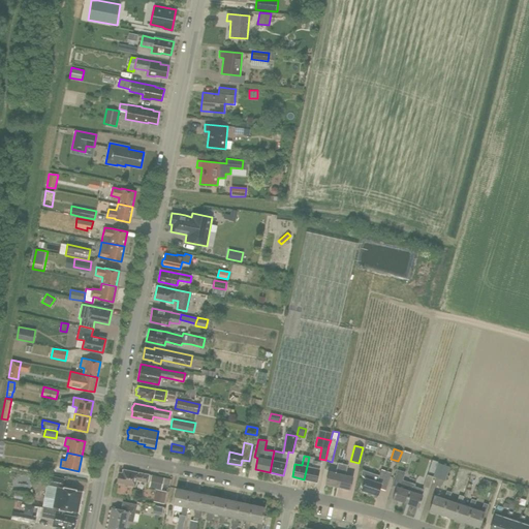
[(320,462),(313,460),(314,458),(309,457),(304,479),(316,481),(319,469),(319,465),(320,462)]
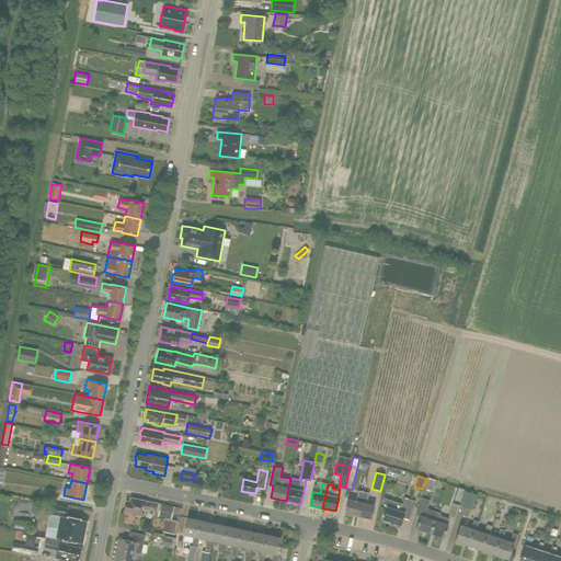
[(345,513),(358,516),(364,492),(358,491),(356,501),(348,500),(345,513)]
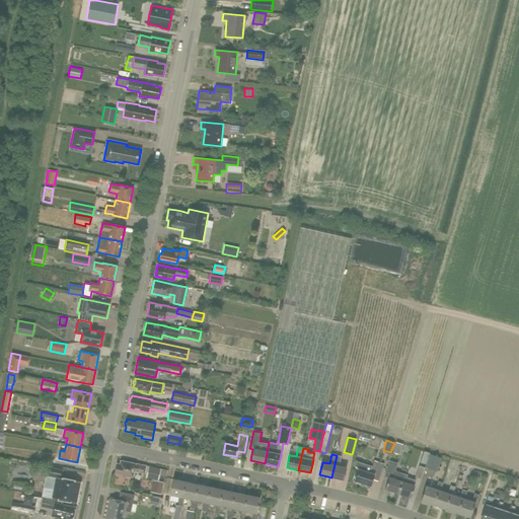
[(430,454),(425,467),(437,471),(441,458),(430,454)]
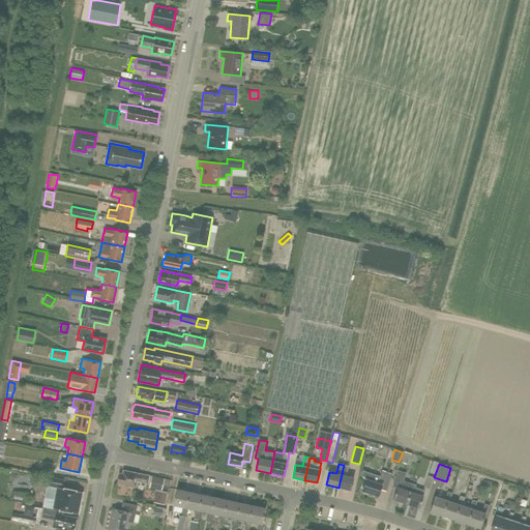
[(344,465),(339,488),(350,491),(353,477),(346,476),(348,466),(344,465)]
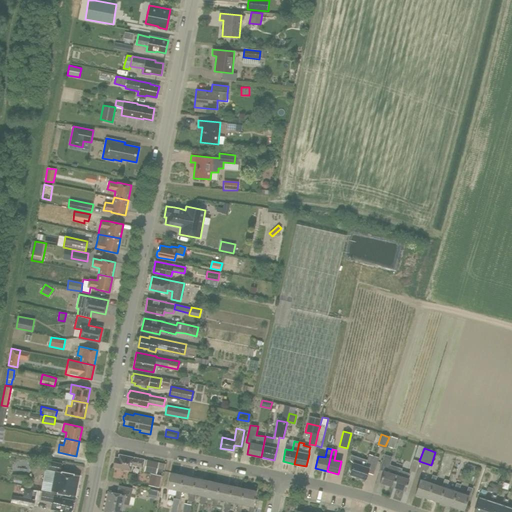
[(113,467),(131,471),(132,465),(143,467),(144,459),(119,454),(118,458),(115,457),(113,467)]
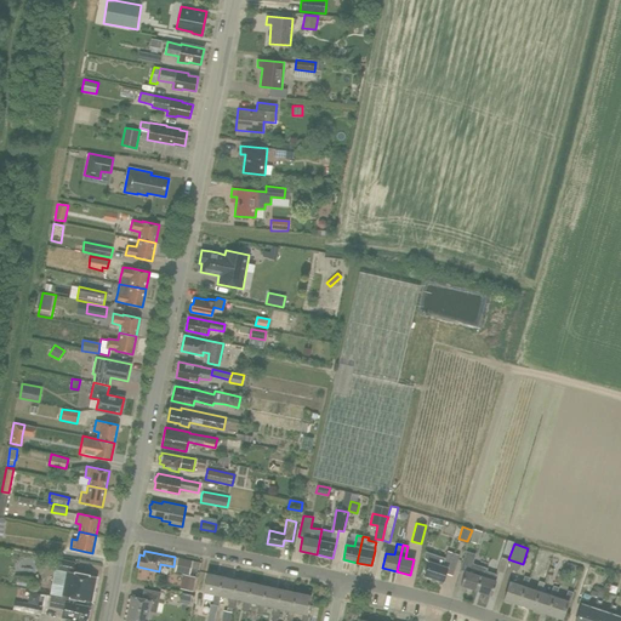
[(443,581),(445,574),(445,573),(453,575),(460,556),(448,551),(445,558),(426,552),(423,559),(428,562),(423,575),(443,581)]
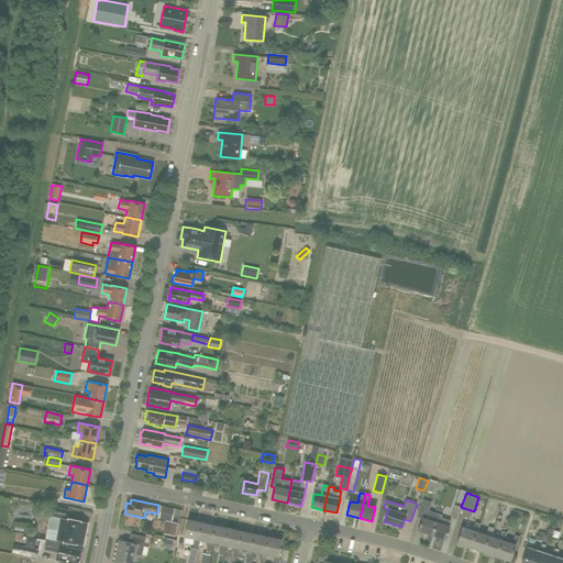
[(431,534),(435,522),(433,521),(437,514),(428,510),(431,503),(422,499),(417,517),(421,518),(418,530),(431,534)]
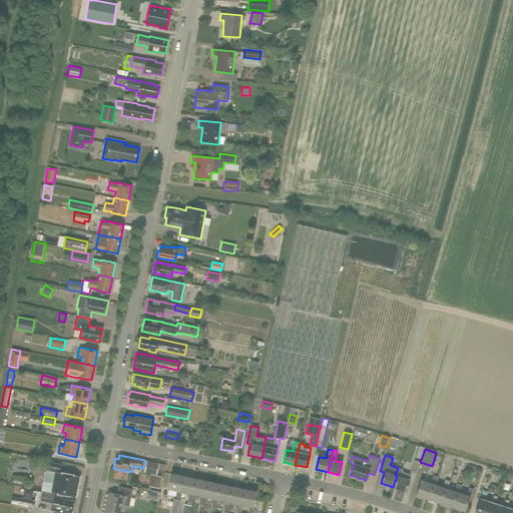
[(420,462),(414,460),(410,472),(416,474),(420,462)]
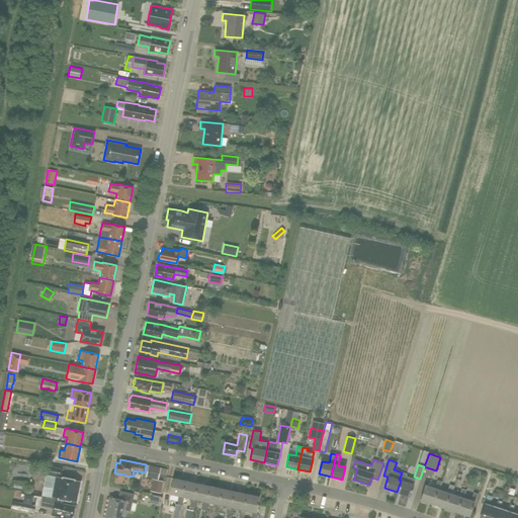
[(55,498),(76,502),(81,481),(61,477),(62,468),(48,465),(47,473),(57,476),(54,488),(45,486),(42,496),(55,498)]
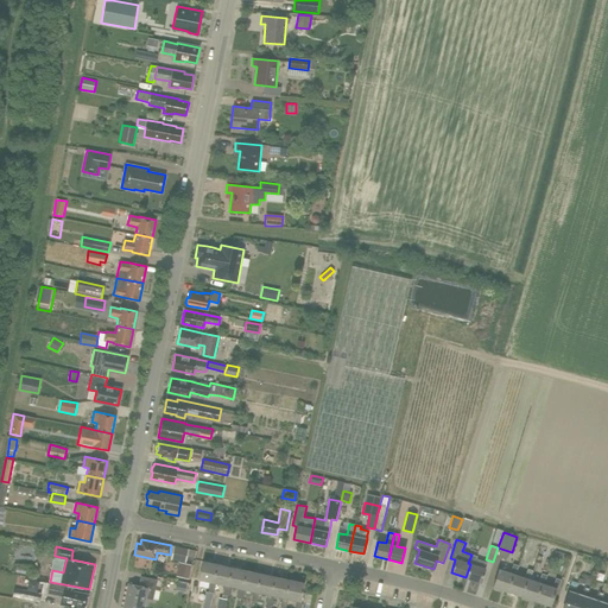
[(171,559),(185,562),(188,549),(173,546),(171,559)]
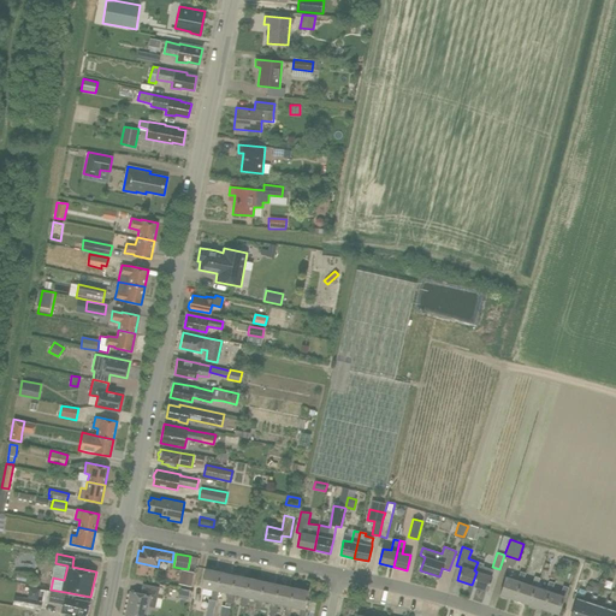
[(477,572),(472,585),(487,591),(492,576),(491,576),(493,569),(483,566),(484,563),(478,562),(474,570),(477,572)]
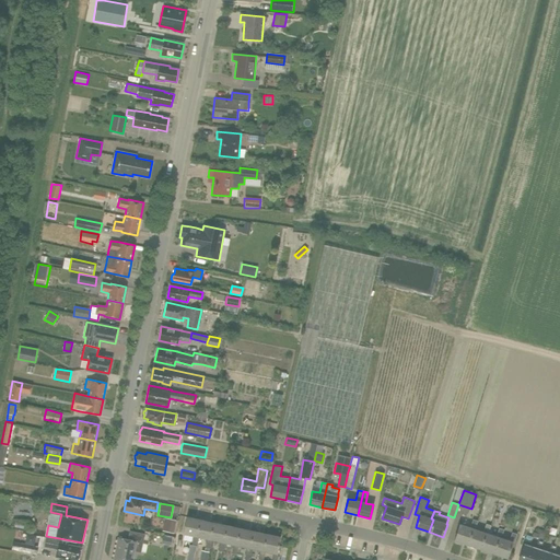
[(197,536),(200,520),(187,516),(183,534),(194,536),(191,545),(197,546),(199,537),(197,536)]
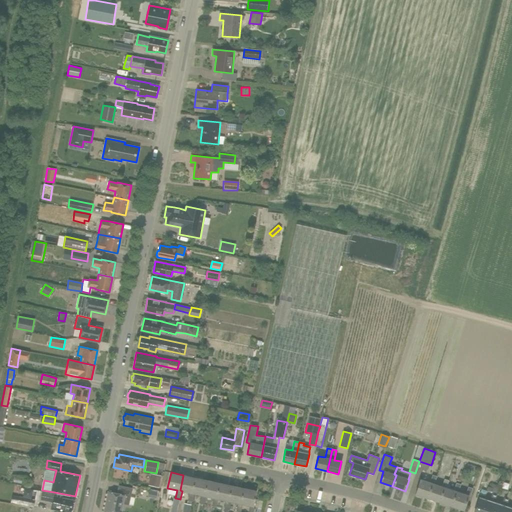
[(180,490),(182,491),(189,492),(187,501),(192,502),(194,493),(192,493),(195,478),(183,475),(180,490)]
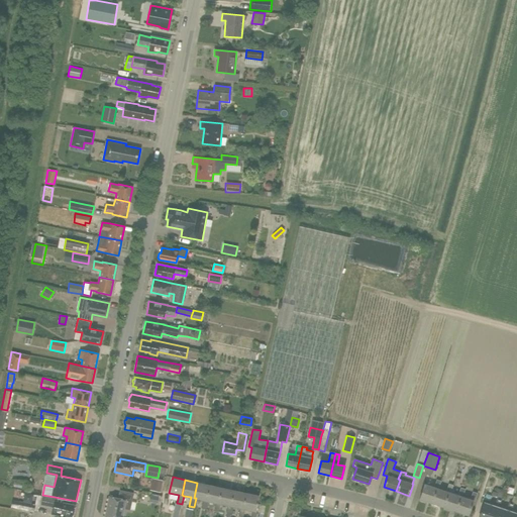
[(419,499),(431,503),(436,488),(438,489),(441,481),(436,480),(434,487),(424,484),(419,499)]
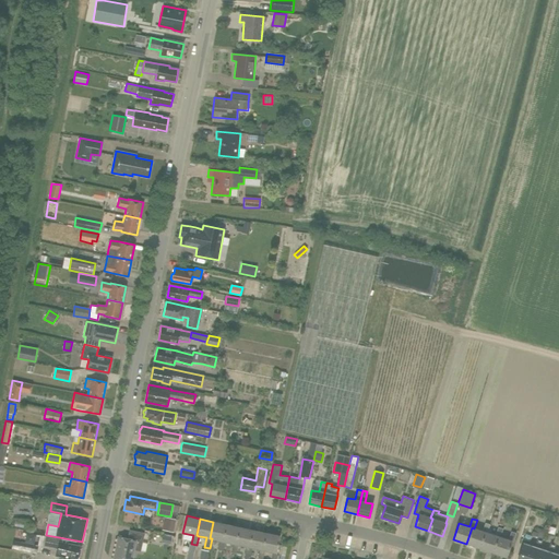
[(223,542),(226,524),(213,522),(210,538),(212,538),(221,540),(218,549),(223,550),(225,542),(223,542)]
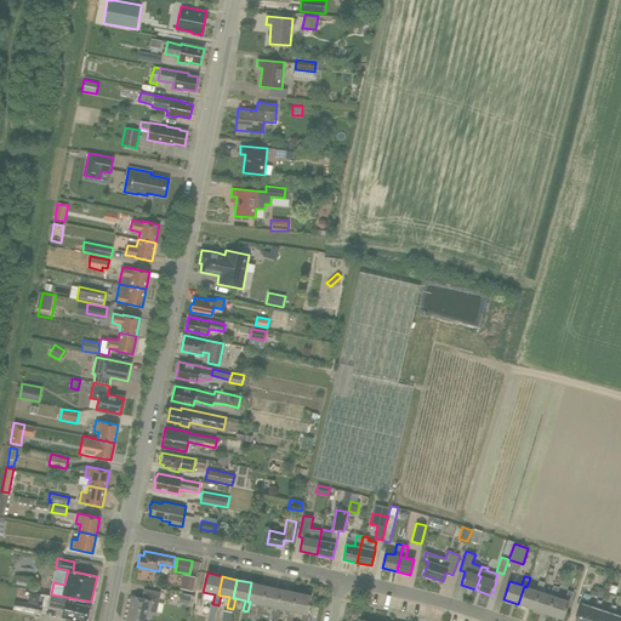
[(524,586),(518,604),(533,609),(539,591),(541,592),(545,582),(539,581),(536,590),(527,587),(524,586)]
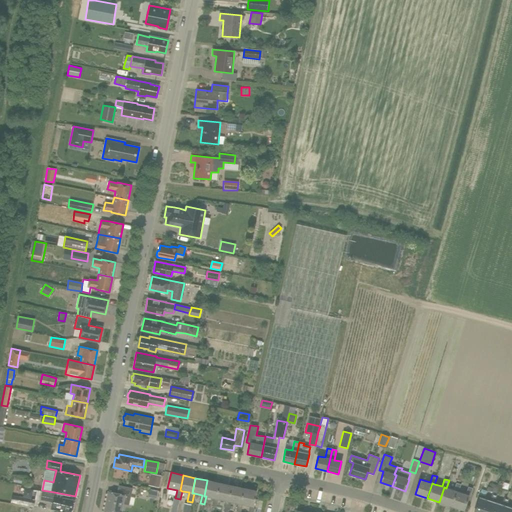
[(204,496),(206,496),(213,498),(212,506),(216,507),(218,499),(216,498),(220,483),(207,480),(204,496)]
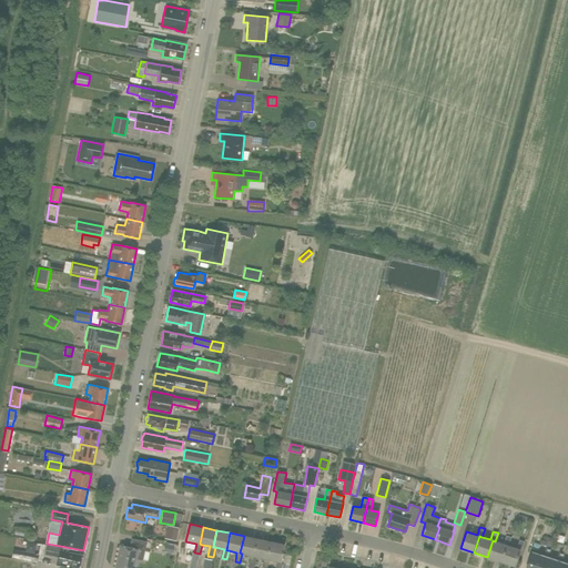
[(240,553),(242,554),(251,555),(249,564),(254,565),(255,556),(253,556),(257,539),(244,536),(240,553)]
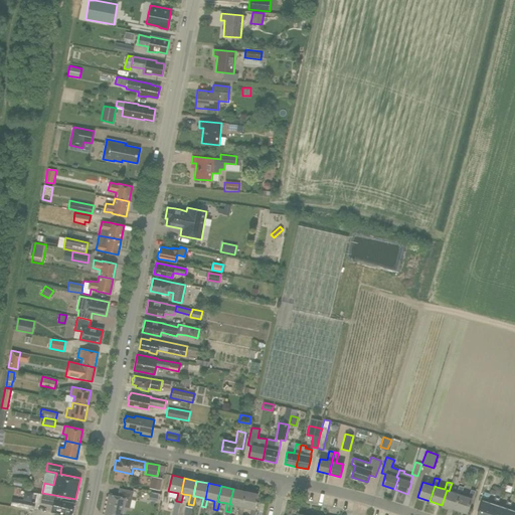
[(447,490),(442,505),(454,509),(459,494),(461,495),(464,487),(459,486),(457,493),(449,491),(447,490)]
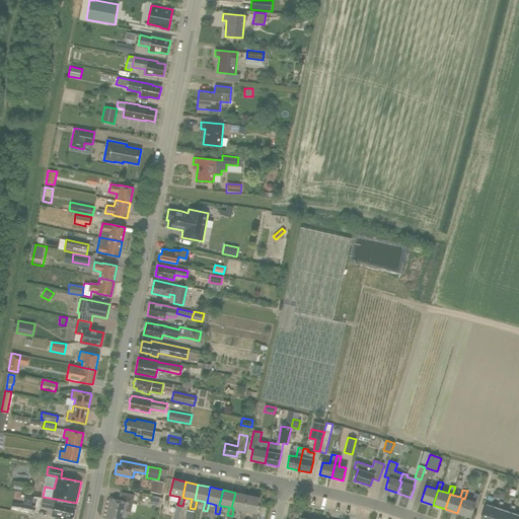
[(131,512),(134,495),(120,492),(119,500),(109,498),(105,518),(109,518),(123,518),(125,511),(131,512)]
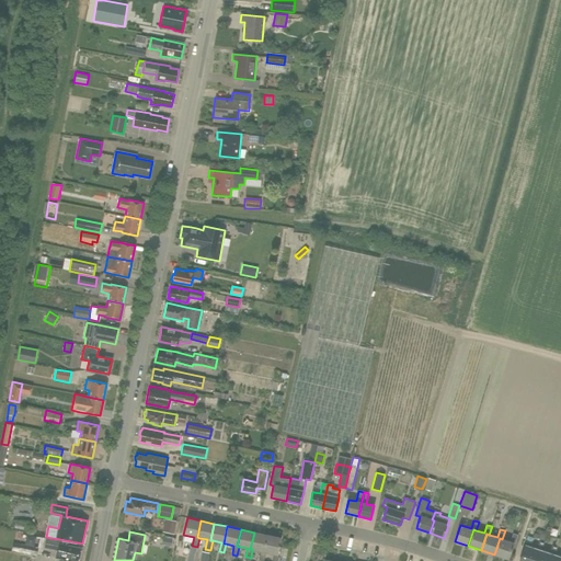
[(250,549),(252,549),(261,551),(259,560),(263,560),(265,552),(264,552),(267,535),(254,533),(250,549)]
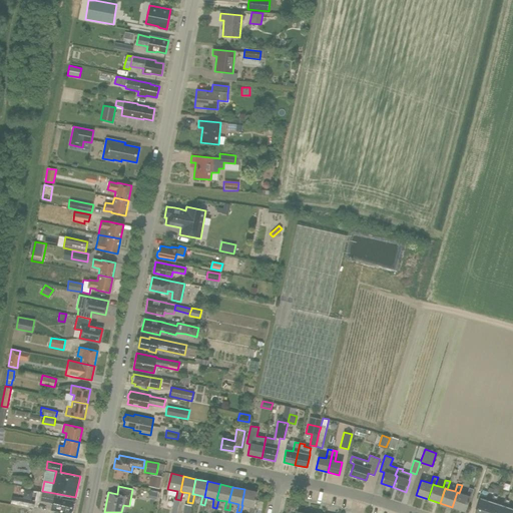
[(457,492),(452,507),(465,511),(469,497),(471,497),(474,489),(469,488),(467,495),(459,493),(457,492)]
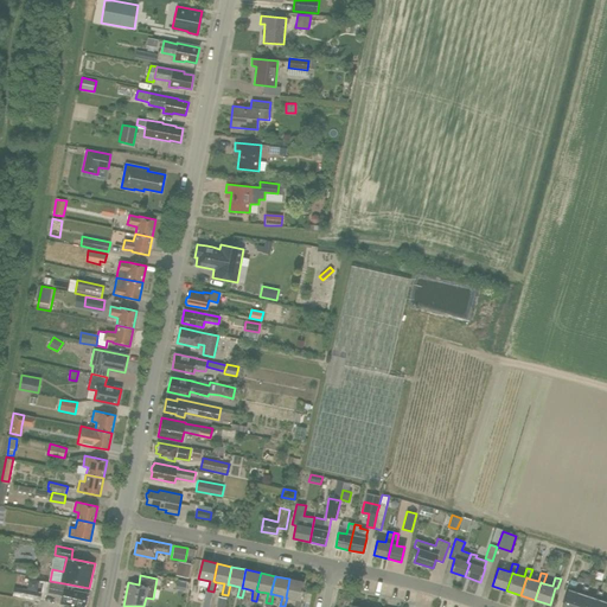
[(304,582),(289,579),(286,598),(287,598),(296,600),(294,606),(300,606),(301,600),(300,600),(304,582)]
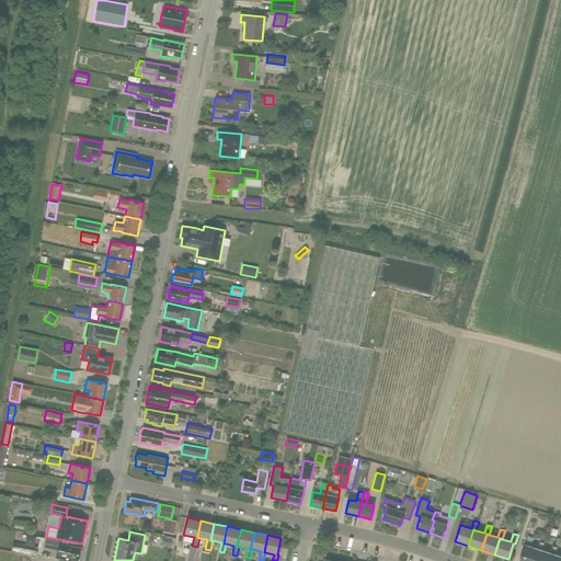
[(79,560),(81,548),(68,546),(69,544),(46,539),(44,548),(58,551),(57,558),(66,560),(66,558),(79,560)]
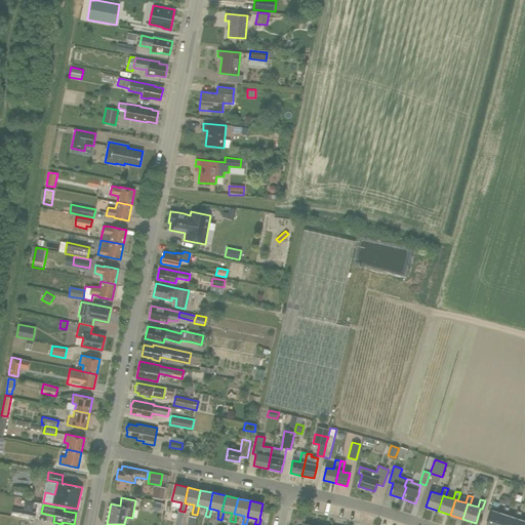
[(507,517),(510,508),(509,508),(505,507),(505,506),(501,515),(491,512),(486,524),(500,524),(503,516),(507,517)]
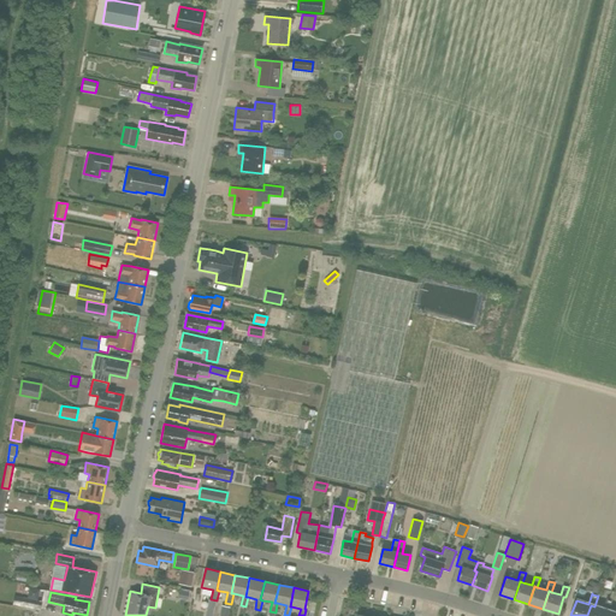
[(42,602),(15,596),(13,604),(40,609),(42,602)]
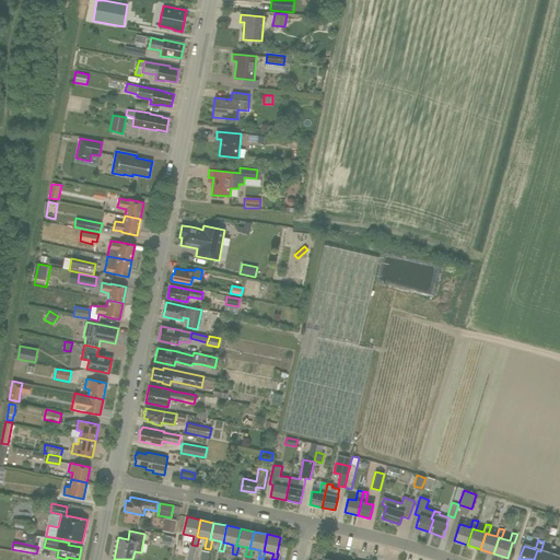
[(553,556),(557,546),(551,544),(548,553),(540,551),(537,550),(534,559),(548,559),(550,555),(553,556)]
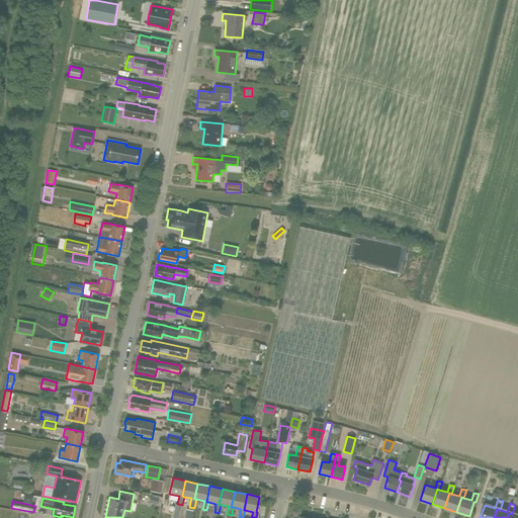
[(191,517),(193,509),(186,507),(183,517),(191,517)]
